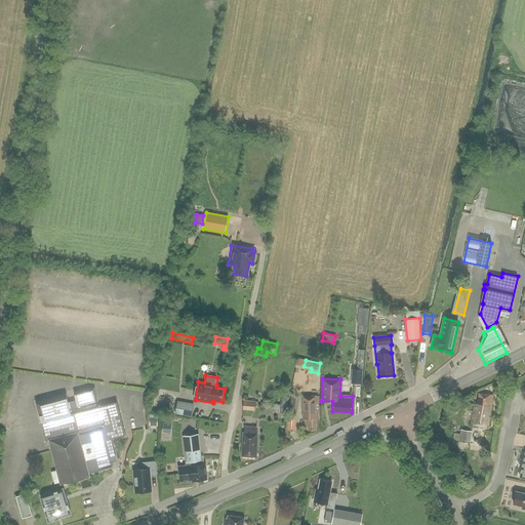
[(118,402),(97,407),(95,402),(98,401),(94,388),(74,393),(77,402),(69,404),(67,394),(36,402),(46,441),(49,440),(61,484),(89,477),(88,471),(113,465),(107,440),(126,435),(118,402)]
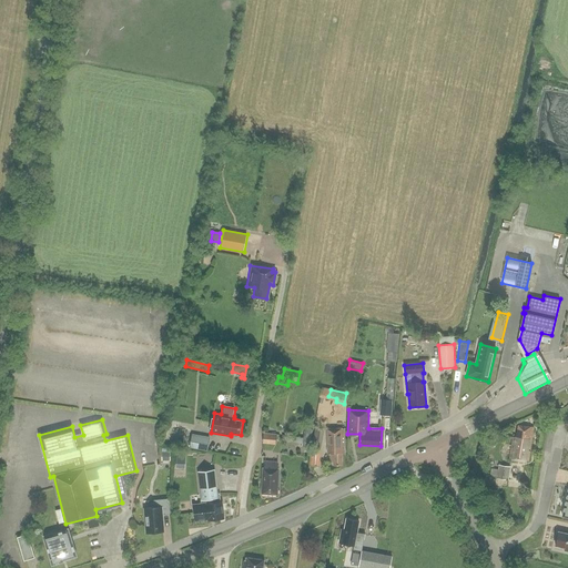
[(528,463),(534,428),(518,426),(516,437),(513,437),(509,459),(528,463)]
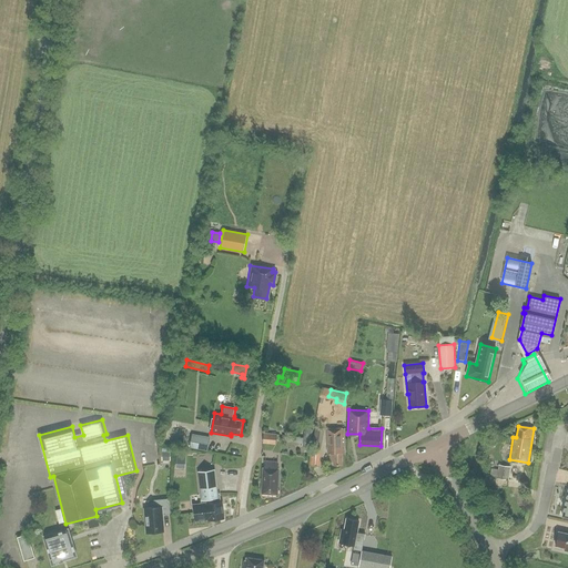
[(346,454),(345,428),(326,429),(327,454),(331,454),(331,463),(333,463),(333,466),(343,465),(343,454),(346,454)]
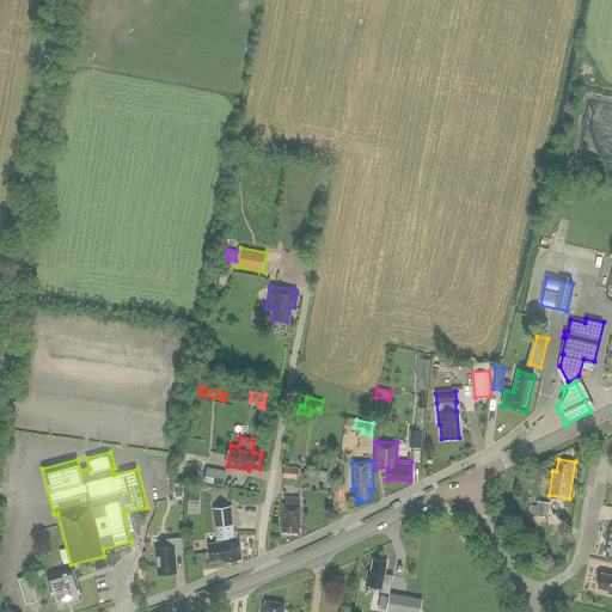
[(347,483),(349,464),(338,463),(335,482),(347,483)]
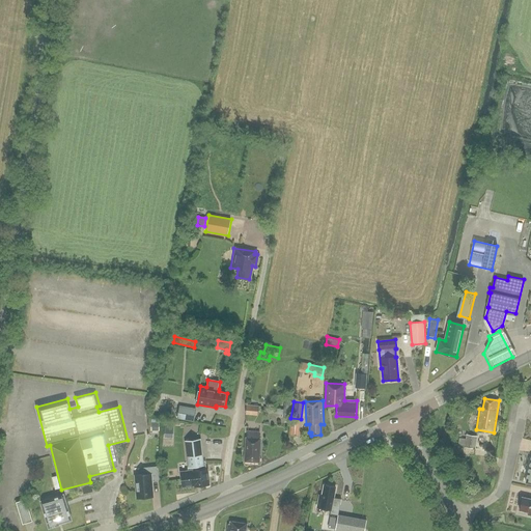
[(249,403),(249,414),(261,415),(261,404),(249,403)]
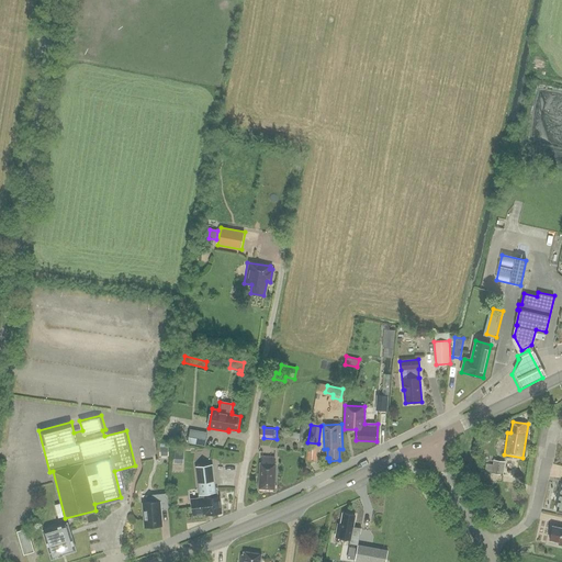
[(205,447),(208,433),(190,429),(188,444),(205,447)]
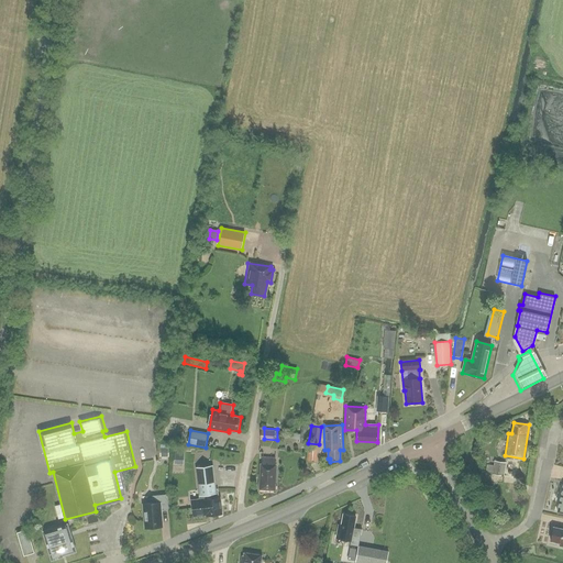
[(321,446),(310,446),(310,460),(320,461),(321,446)]
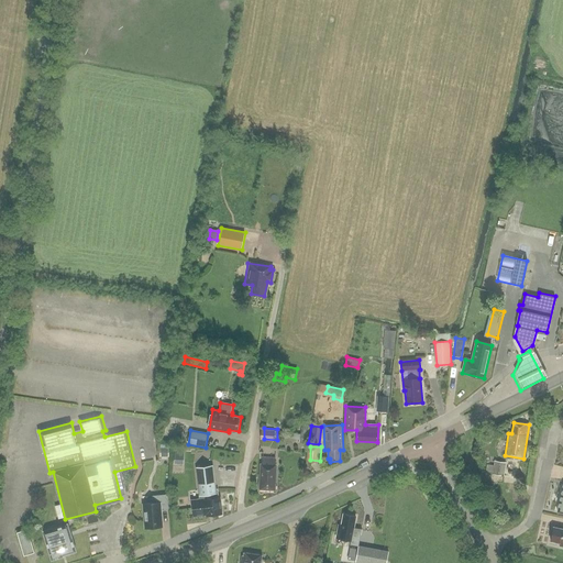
[(175,451),(174,464),(184,464),(184,451),(175,451)]
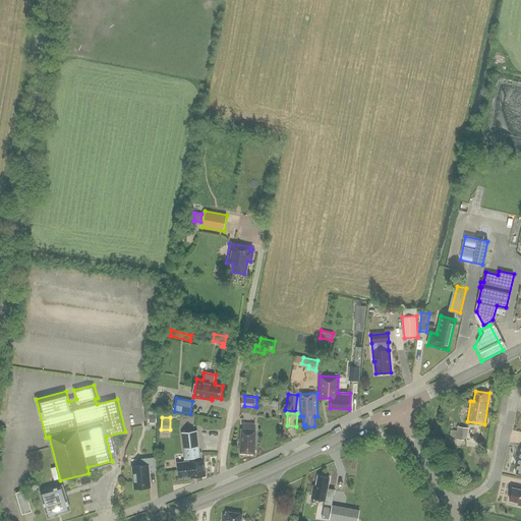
[(254,430),(254,424),(243,423),(242,429),(241,429),(240,452),(240,453),(254,454),(255,430),(254,430)]
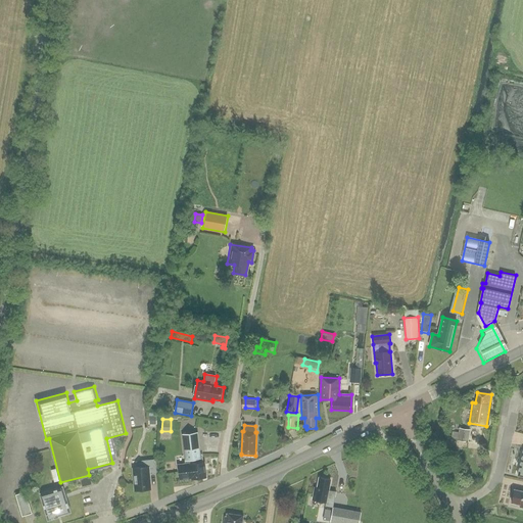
[(458,441),(468,442),(470,430),(460,428),(459,432),(458,440),(458,441)]
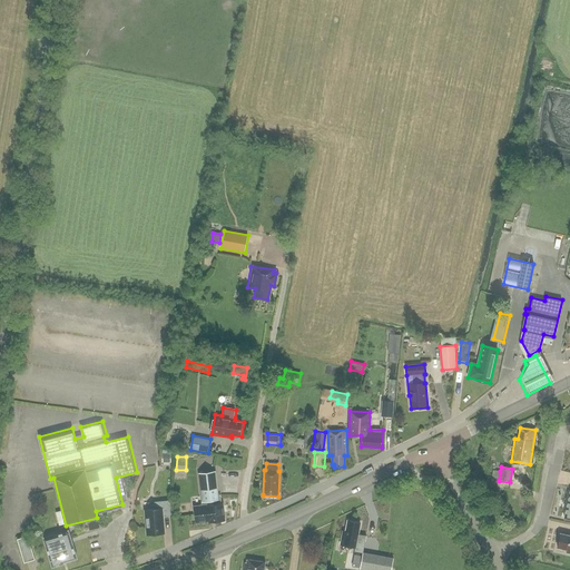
[(218,495),(215,472),(198,473),(203,505),(194,505),(195,523),(224,520),(223,510),(224,510),(224,503),(219,504),(218,495)]
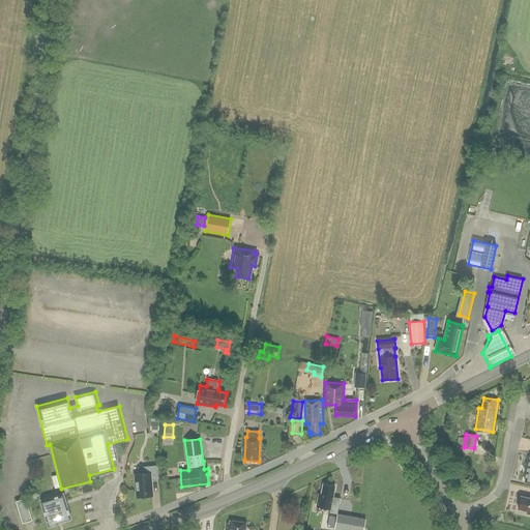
[(136,498),(153,496),(152,480),(158,480),(157,466),(143,467),(144,473),(134,474),(136,498)]
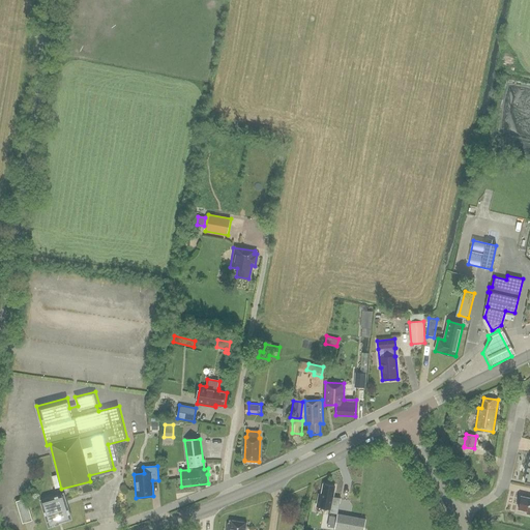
[(319,495),(317,506),(330,509),(330,512),(337,514),(341,498),(332,497),(334,490),(331,490),(332,486),(324,484),(322,495),(319,495)]
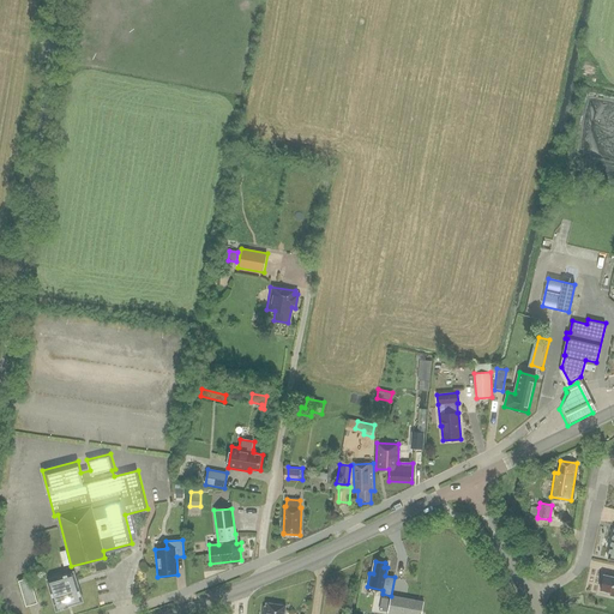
[(56,611),(68,607),(68,606),(83,602),(73,572),(47,579),(56,611)]
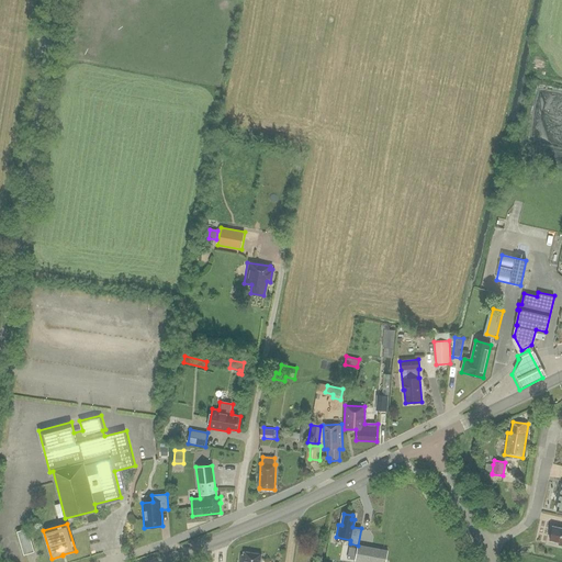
[(561,528),(553,526),(550,540),(560,542),(559,546),(561,546),(561,528)]
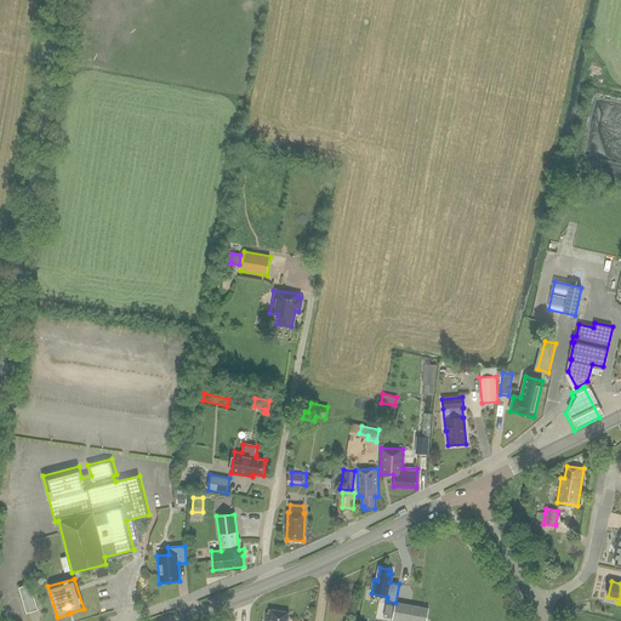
[(27,614),(38,610),(30,585),(18,587),(27,614)]
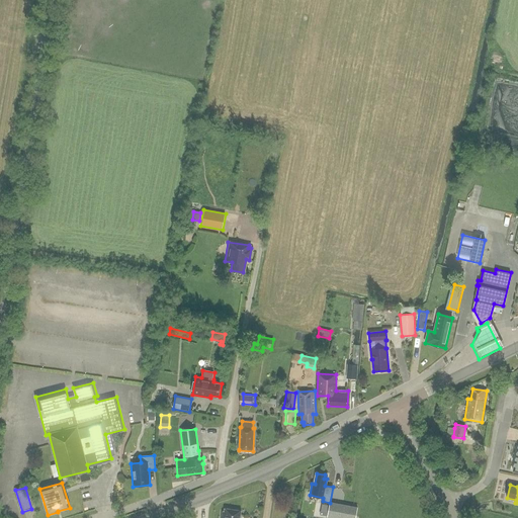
[(355,517),(357,508),(330,503),(327,517),(334,517),(355,517)]
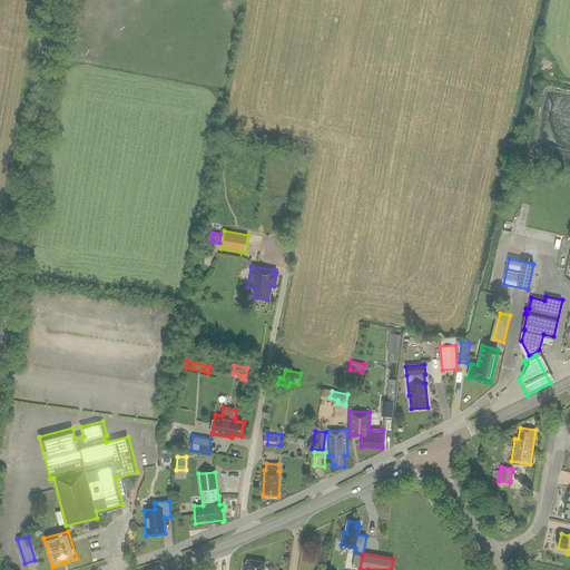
[(264,569),(265,562),(248,560),(247,563),(245,562),(243,569),(264,569)]
